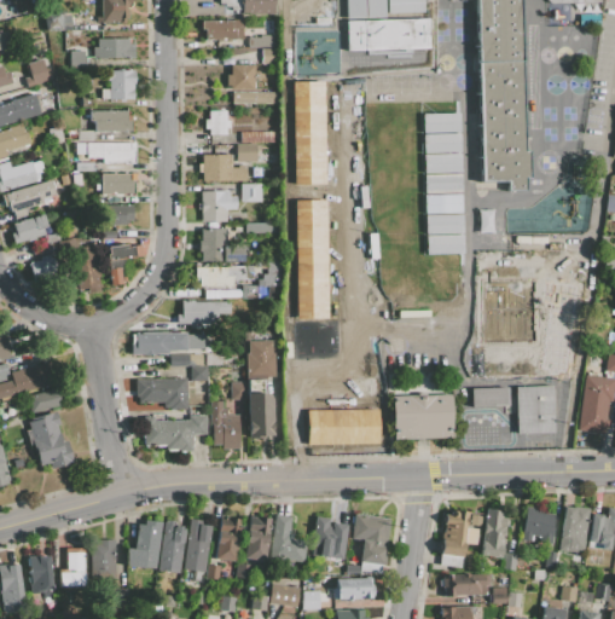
[(127,24),(128,23),(128,18),(131,18),(131,10),(137,4),(137,0),(105,0),(105,23),(122,23),(123,24),(127,24)]
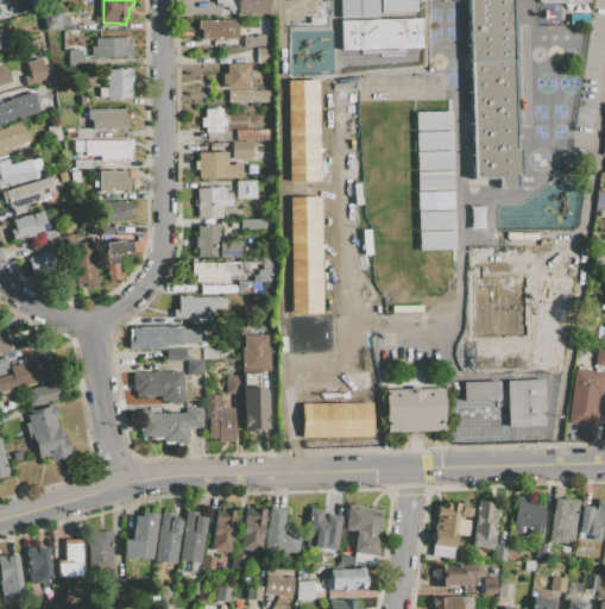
[(272,13),(272,0),(219,0),(219,4),(225,4),(225,6),(231,6),(231,10),(238,10),(238,13),(240,13),(240,14),(272,13)]
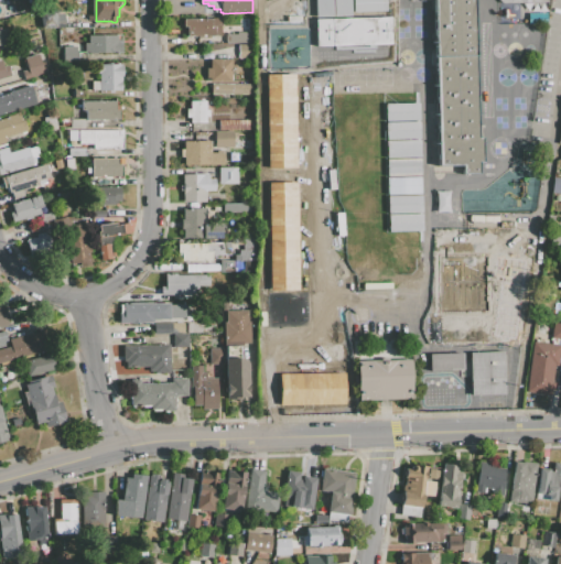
[(388,11),(387,0),(353,0),(354,12),(388,11)]
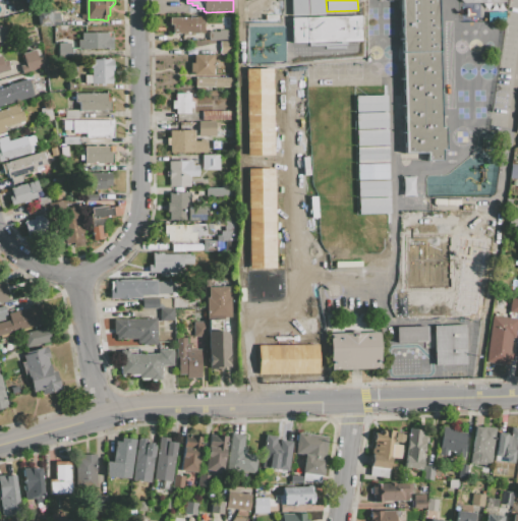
[(405,52),(403,0),(439,0),(440,2),(441,51),(405,52)]
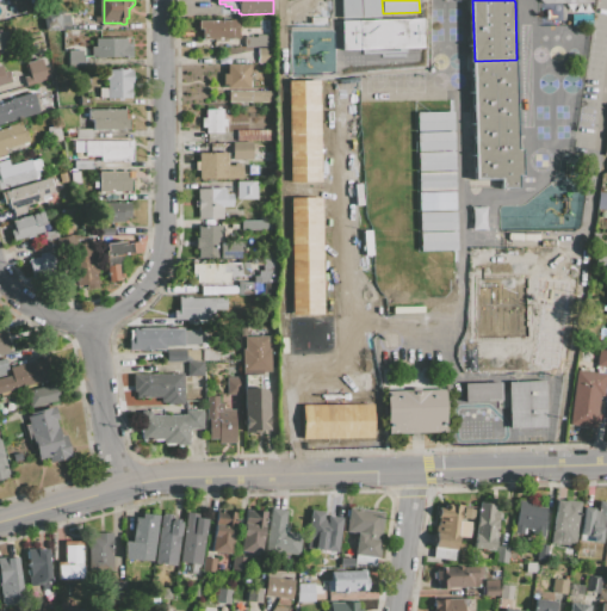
[(73,30),(73,16),(66,16),(66,12),(63,12),(49,12),(49,30),(73,30)]
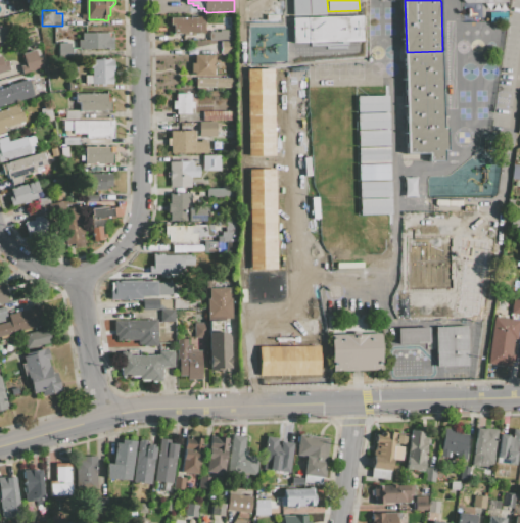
[(293,17),(294,44),(350,42),(350,41),(365,41),(364,15),(293,17)]
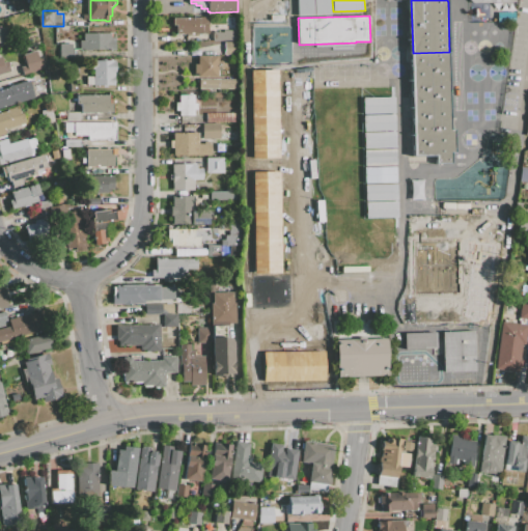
[(178,34),(178,25),(175,25),(175,18),(211,18),(211,25),(211,33),(178,34)]
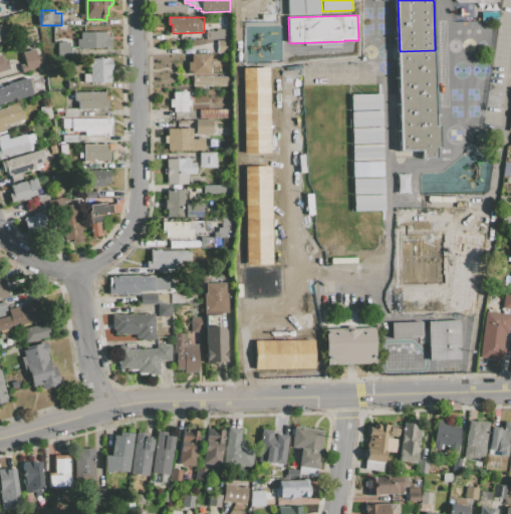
[(0,41),(6,39),(5,34),(9,33),(7,26),(3,27),(2,25),(0,26),(0,41)]
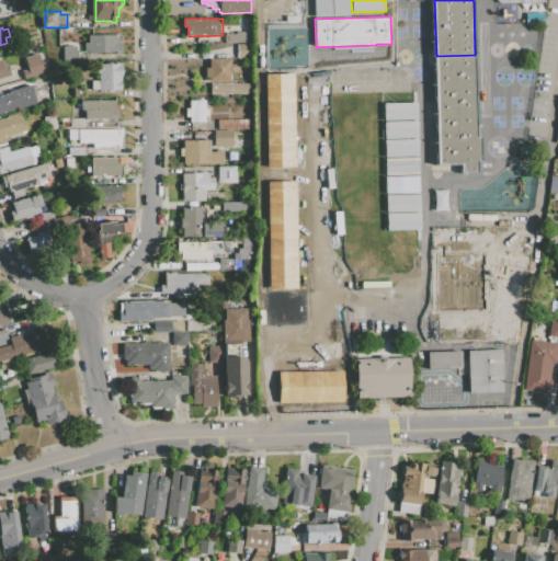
[(250,43),(250,32),(239,32),(239,34),(227,34),(227,43),(250,43)]
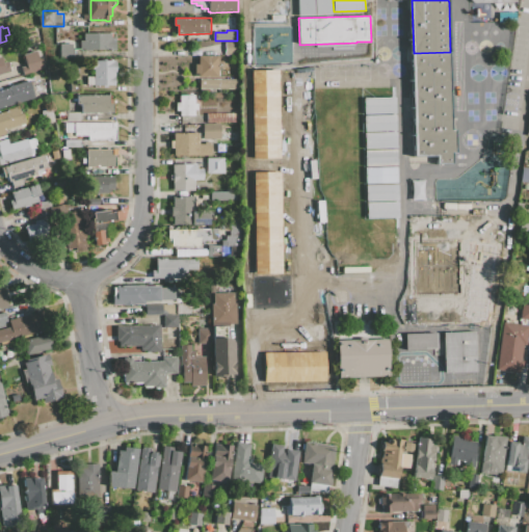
[(86,50),(117,50),(117,37),(112,37),(112,33),(86,34),(86,41),(83,41),(83,49),(86,49),(86,50)]
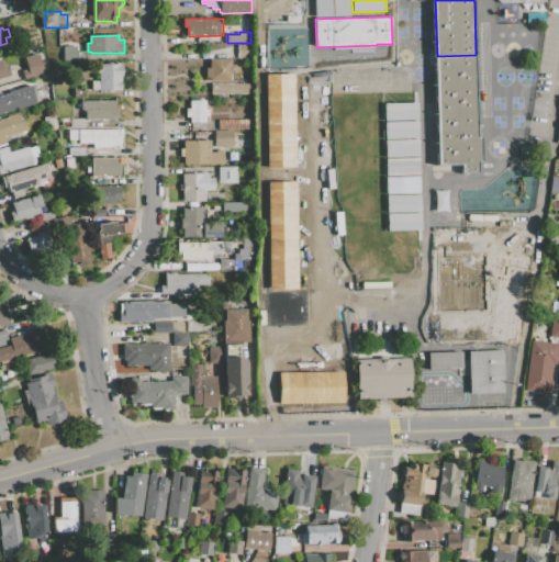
[(17,52),(36,46),(34,40),(14,45),(17,52)]
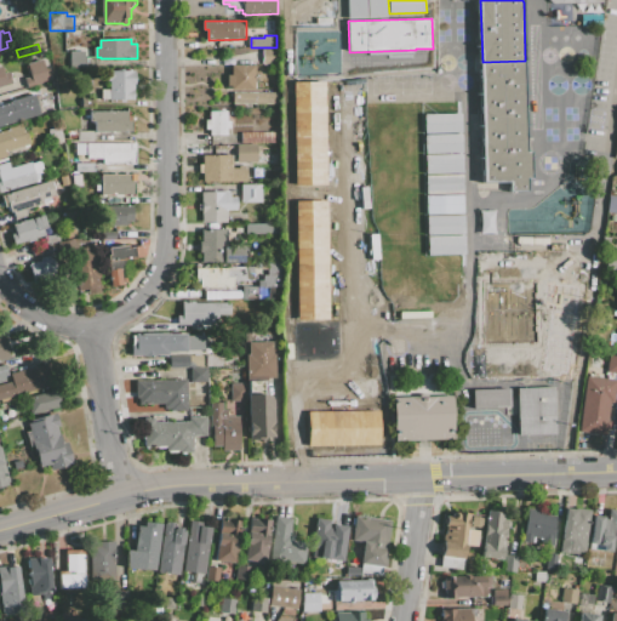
[(280,63),(280,50),(266,50),(266,63),(280,63)]
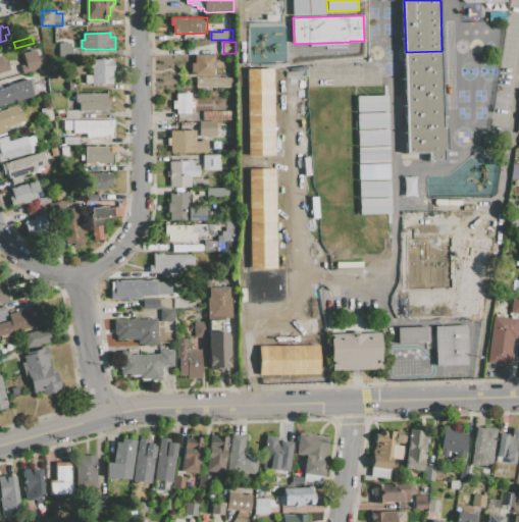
[(74,56),(74,49),(73,49),(73,44),(61,44),(61,56),(74,56)]
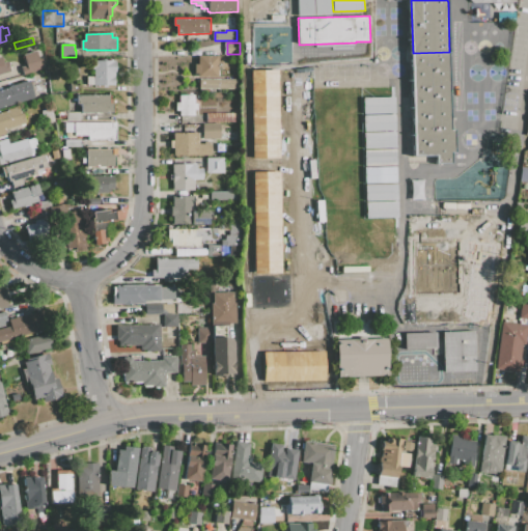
[(27,75),(48,67),(44,57),(40,58),(38,51),(25,55),(29,65),(24,67),(27,75)]
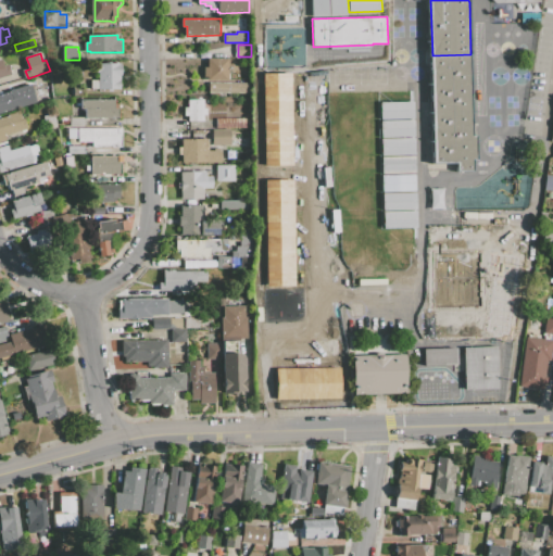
[(470,54),(473,136),(477,135),(478,160),(474,160),(474,171),(459,171),(459,163),(436,163),(434,89),(432,55),(470,54)]
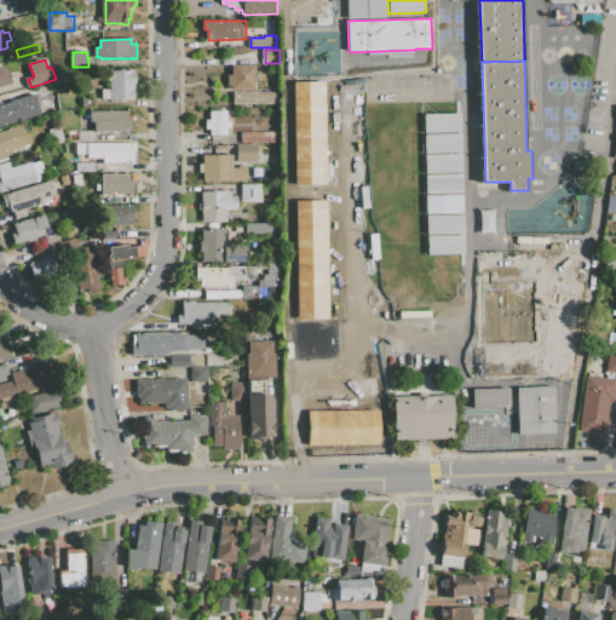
[(0,87),(15,84),(11,73),(7,74),(5,65),(0,67),(0,87)]
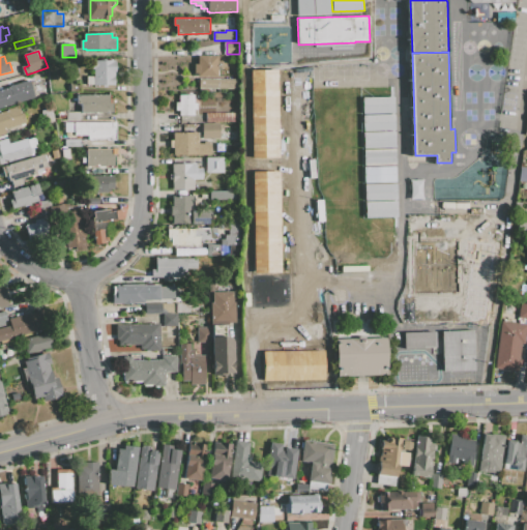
[(220,77),(220,56),(200,56),(200,63),(197,63),(197,72),(200,72),(200,77),(220,77)]
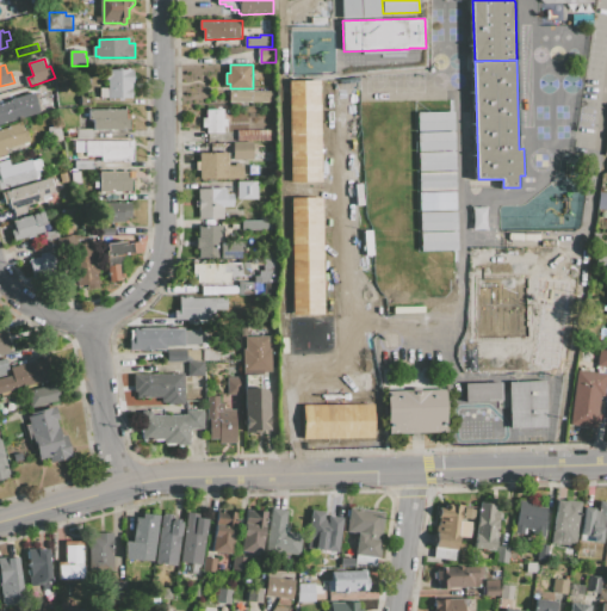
[(134,98),(134,82),(136,82),(135,72),(134,72),(134,69),(109,71),(109,79),(111,79),(111,88),(101,88),(101,98),(134,98)]
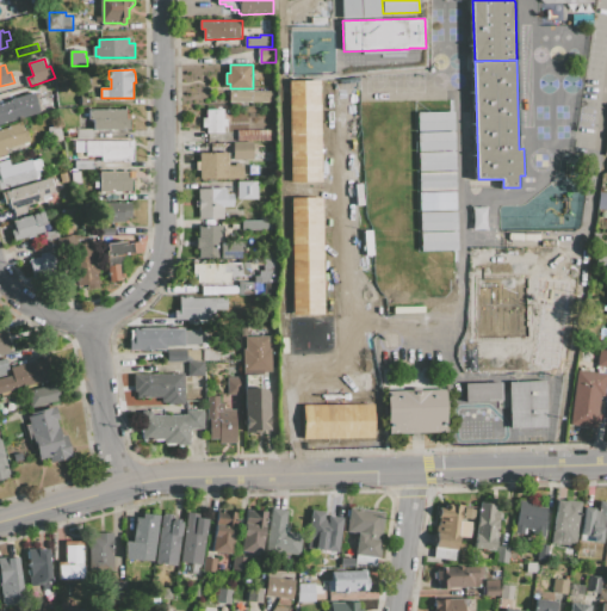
[(292,180),(322,181),(321,80),(317,80),(292,80),(290,80),(292,180)]
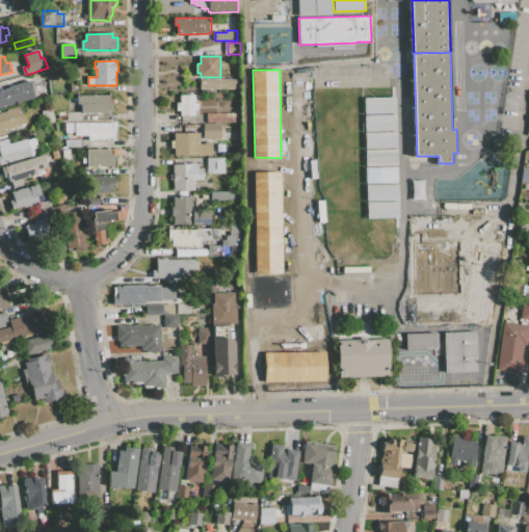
[(242,89),(242,80),(201,79),(201,88),(242,89)]
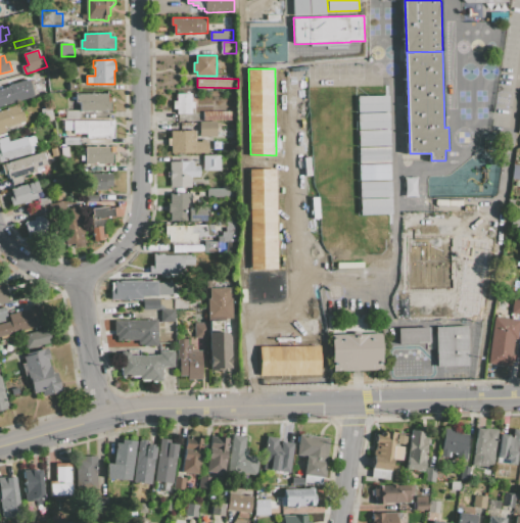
[(0,106),(36,96),(31,80),(11,86),(11,87),(0,89),(0,106)]
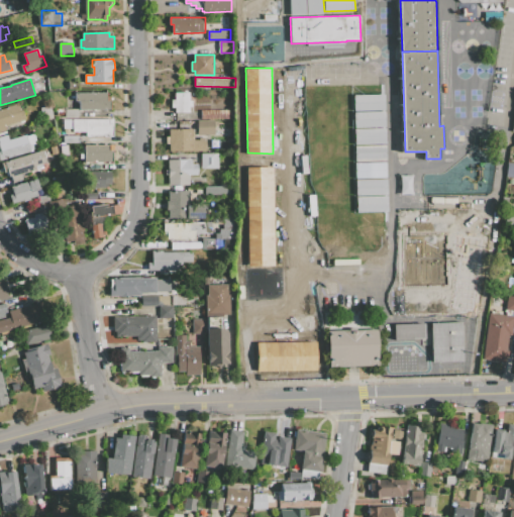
[(112,109),(112,97),(108,97),(108,93),(77,93),(78,101),(82,101),(82,110),(112,109)]
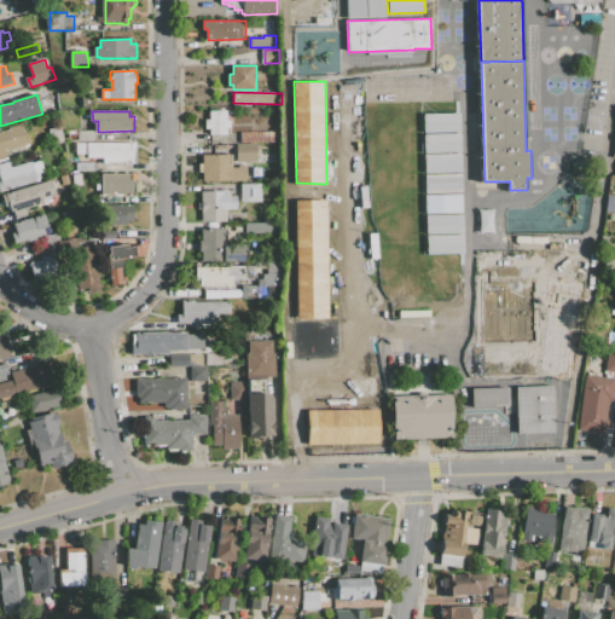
[(228,134),(228,127),(232,127),(232,121),(228,121),(228,111),(212,111),(212,120),(208,120),(208,128),(212,128),(212,134),(228,134)]
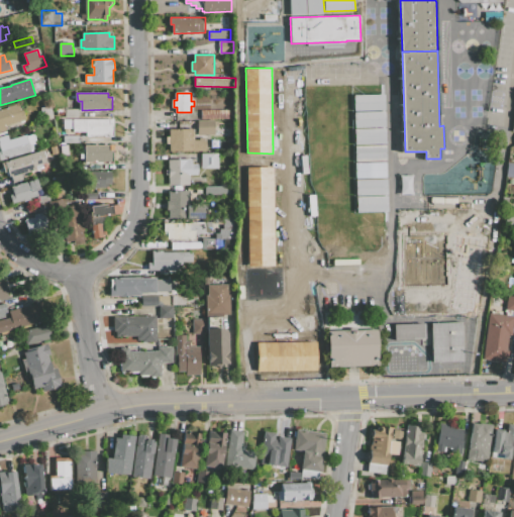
[(0,134),(8,132),(6,125),(27,119),(24,110),(22,111),(20,103),(9,107),(10,108),(0,110),(0,134)]
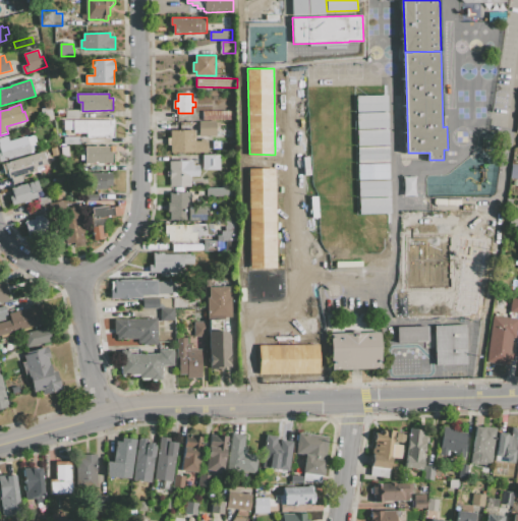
[(47,122),(56,119),(53,106),(43,109),(47,122)]
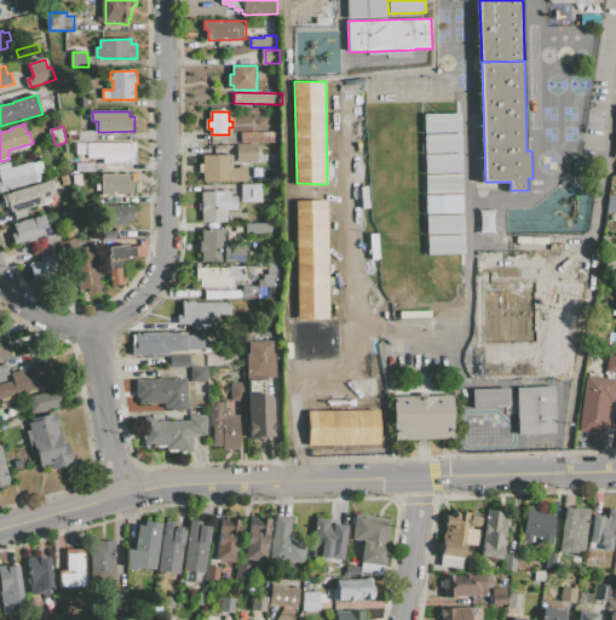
[(96,139),(96,131),(81,131),(81,138),(81,141),(96,139)]
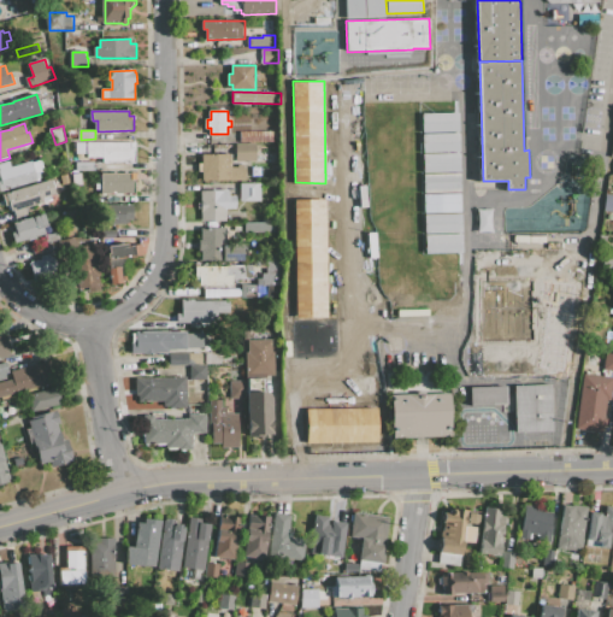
[(275,142),(275,131),(243,131),(243,142),(275,142)]
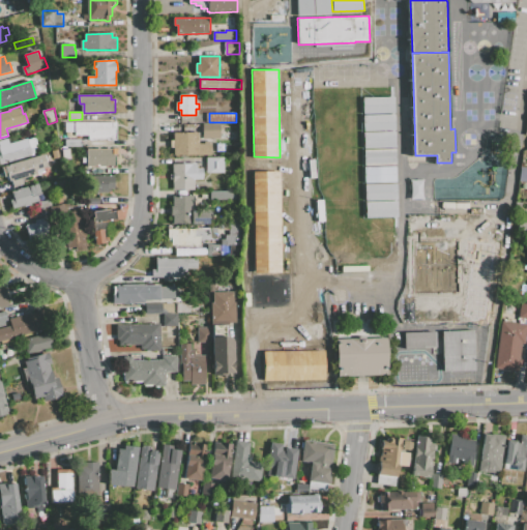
[(117,140),(117,128),(118,128),(118,122),(77,123),(77,135),(90,135),(90,139),(91,140),(94,140),(94,139),(109,139),(109,140),(117,140)]
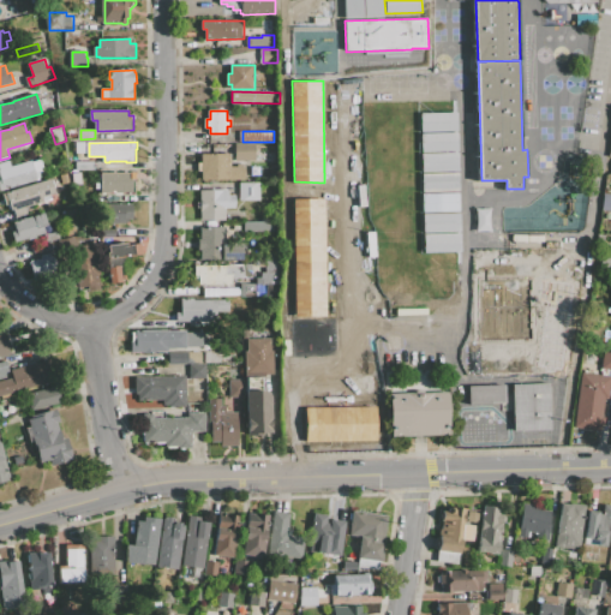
[(257,161),(257,150),(262,150),(262,144),(238,144),(238,161),(257,161)]
